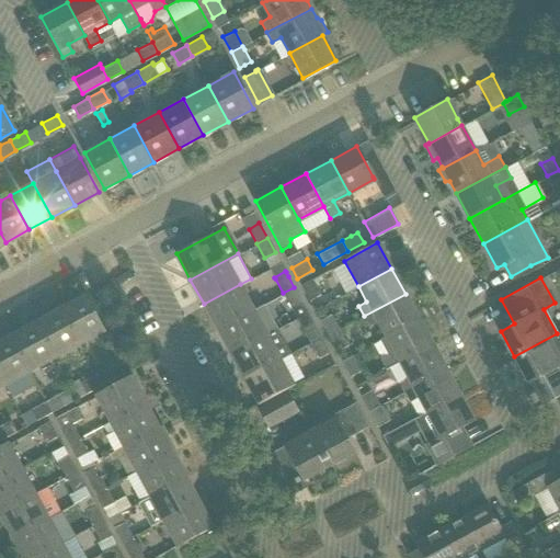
[(300,284),(309,299),(320,294),(311,279),(300,284)]
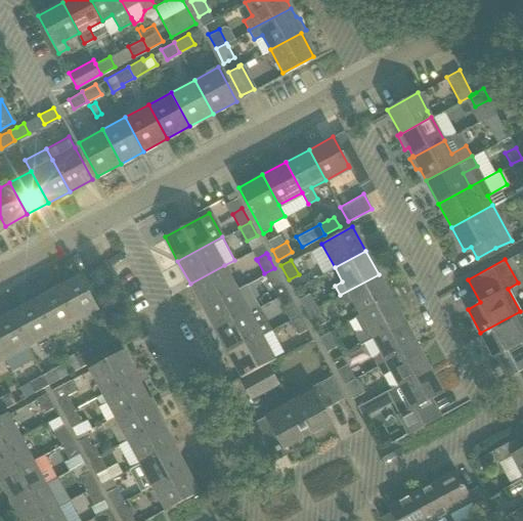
[(224,265),(190,284),(203,307),(236,289),(224,265)]
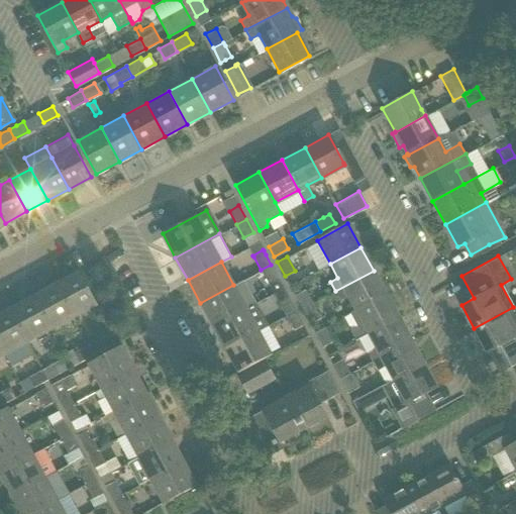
[(271,265),(261,270),(268,283),(269,284),(278,278),(271,265)]
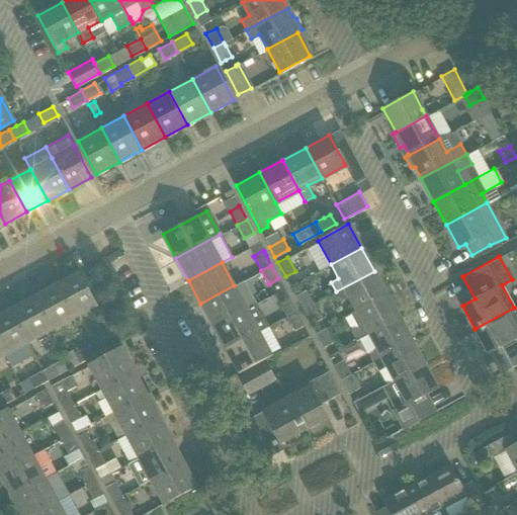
[(77,271),(54,284),(72,318),(95,306),(77,271)]
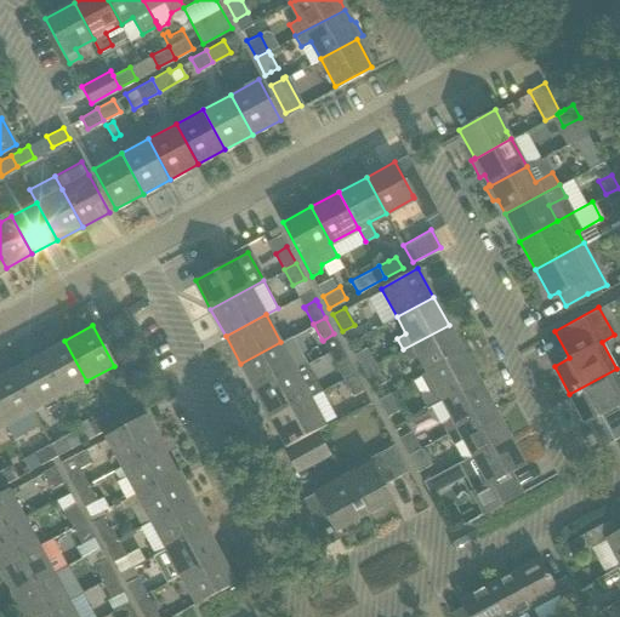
[(426,371),(426,372),(464,353),(449,325),(403,349),(409,360),(417,355),(426,371)]
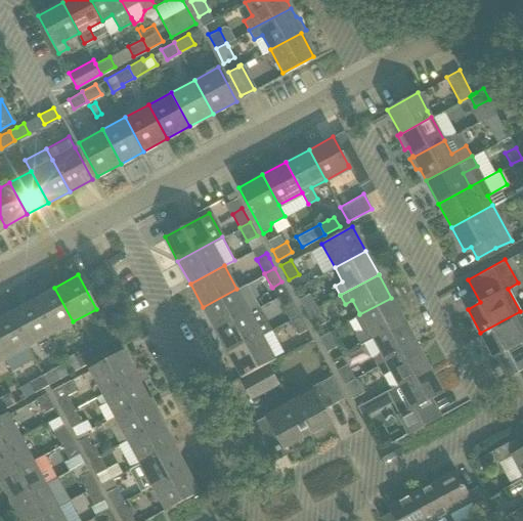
[(54,288),(32,300),(50,334),(73,321),(54,288)]
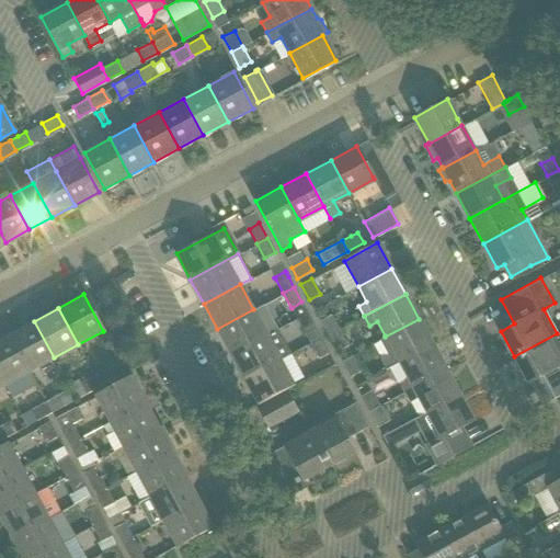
[(253,309),(217,329),(230,353),(266,333),(253,309)]
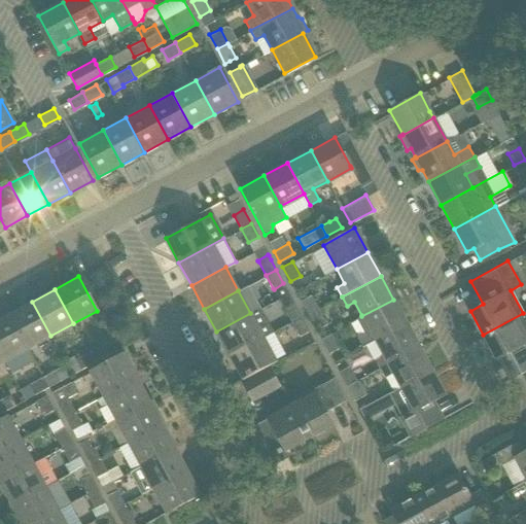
[(311,294),(301,301),(309,314),(319,309),(311,294)]
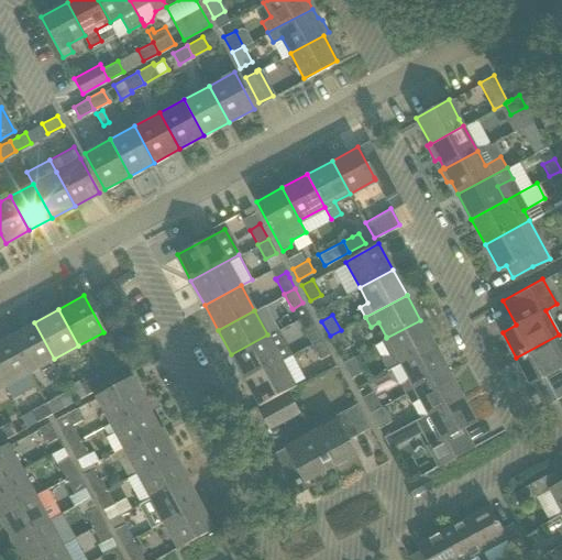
[(381,360),(386,370),(399,362),(400,363),(433,344),(420,320),(386,338),(386,337),(381,340),(389,355),(381,360)]
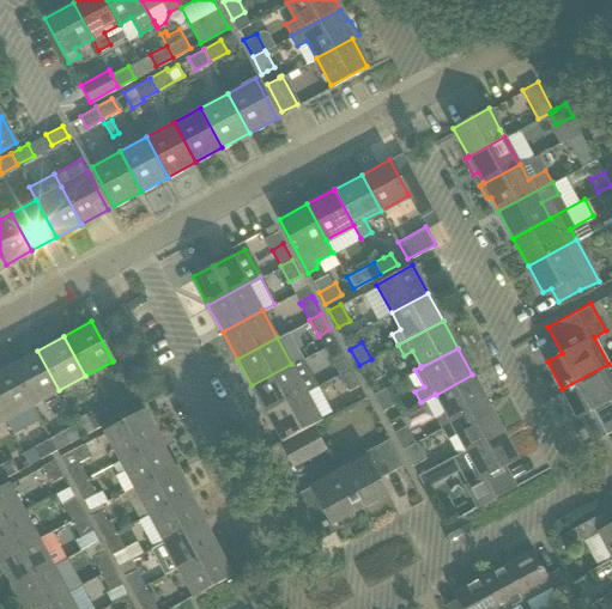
[(37,351),(10,365),(31,405),(59,390),(37,351)]
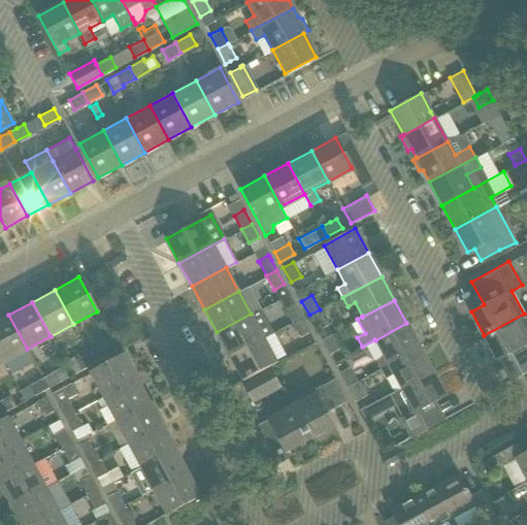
[(294,302),(284,307),(284,308),(291,322),(301,317),(294,302)]
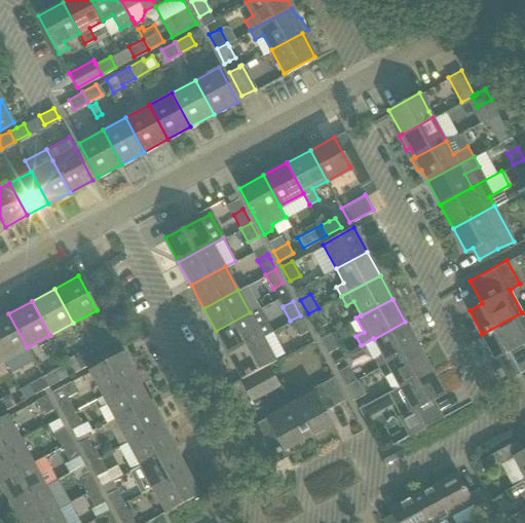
[(319,308),(308,313),(315,328),(326,323),(320,310),(319,308)]
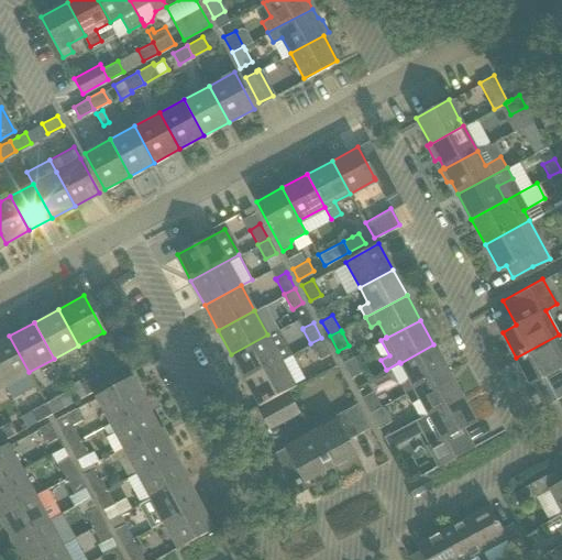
[(543,375),(557,398),(561,395),(561,332),(559,335),(516,358),(530,383),(543,375)]
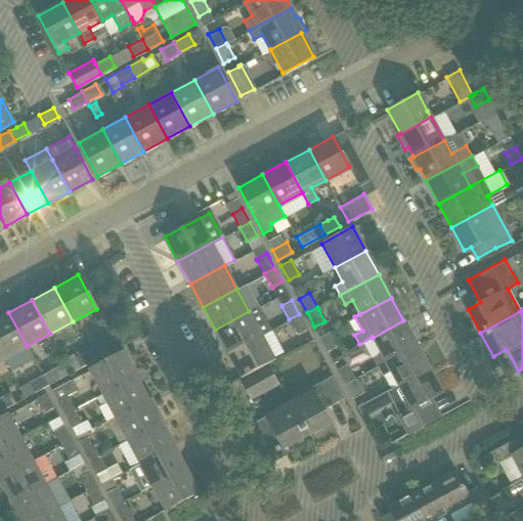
[(249,311),(215,330),(227,353),(262,335),(249,311)]
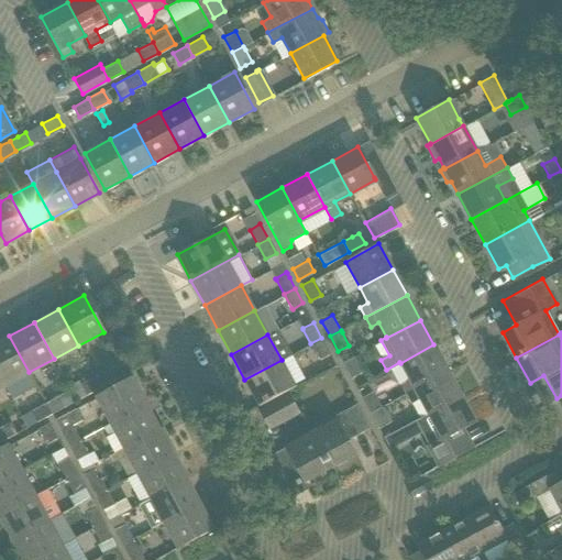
[(9,336),(0,340),(0,377),(4,386),(11,398),(35,384),(29,372),(9,336)]
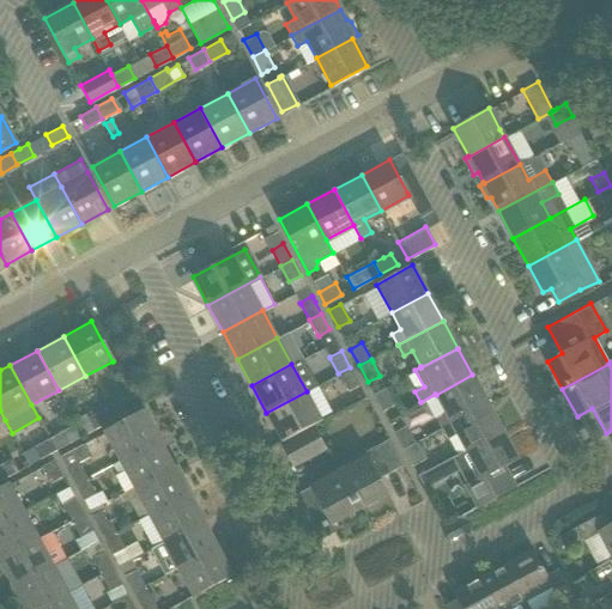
[(350,367),(338,373),(347,389),(359,383),(350,367)]
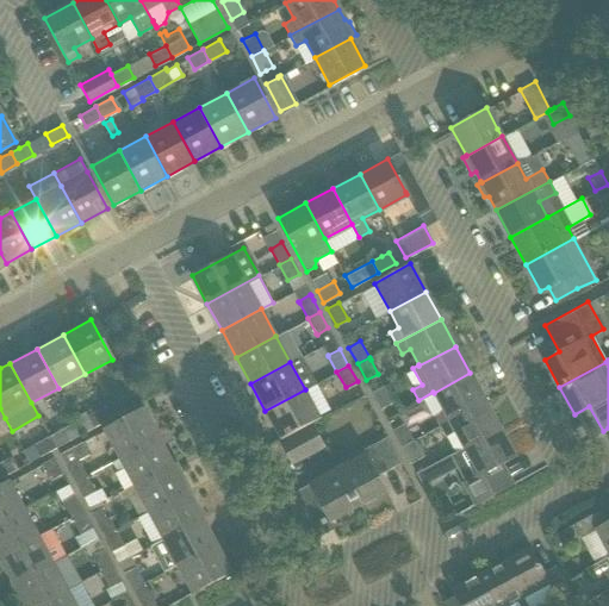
[(443,410),(434,414),(440,425),(485,400),(470,373),(434,393),(443,410)]
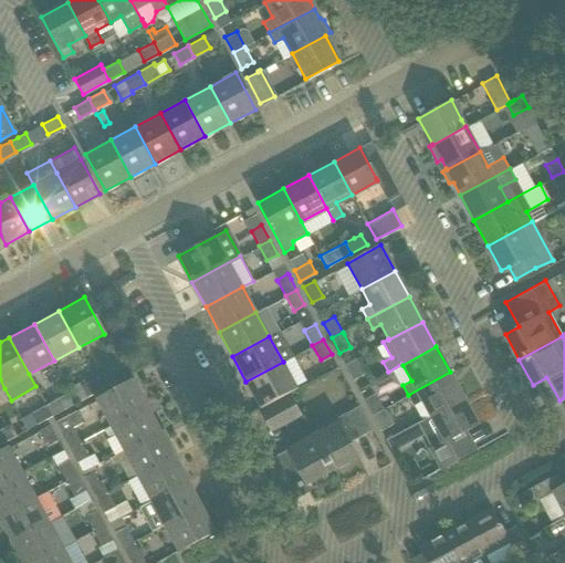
[(356,357),(345,364),(353,378),(365,372),(356,357)]
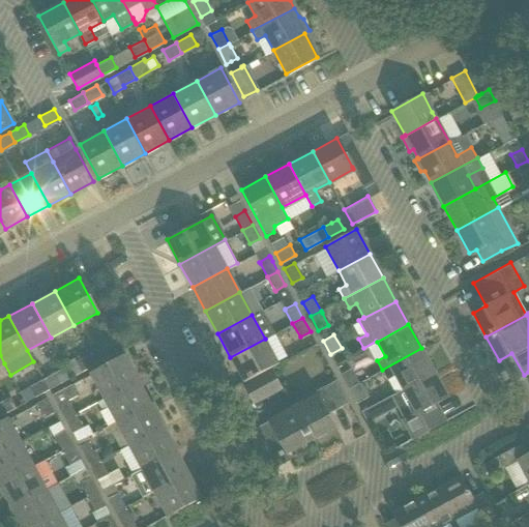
[(265,339),(230,357),(242,381),(277,362),(265,339)]
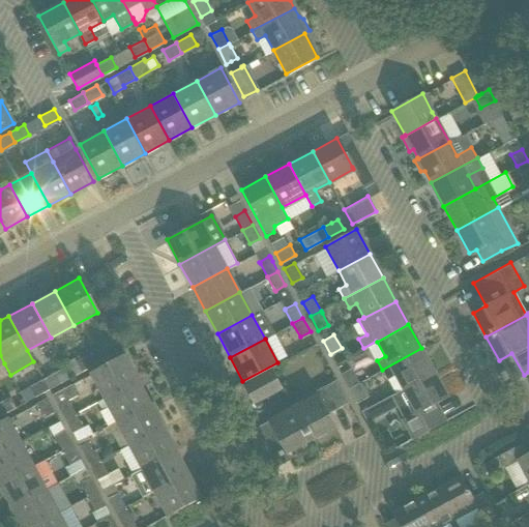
[(104,346),(89,353),(94,363),(109,356),(104,346)]
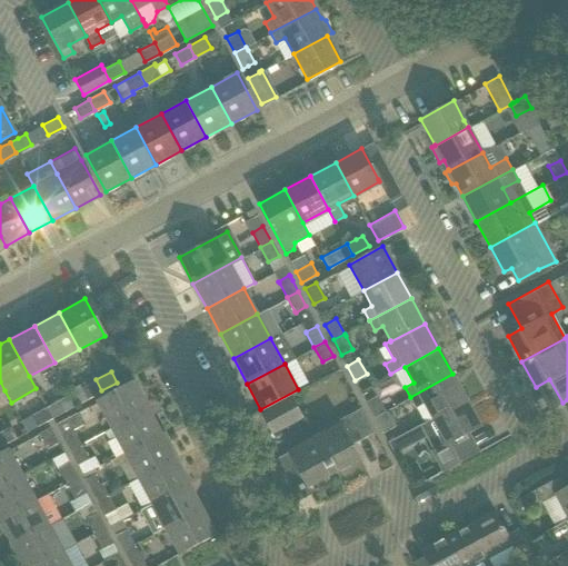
[(424,403),(432,417),(466,399),(452,374),(410,397),(416,407),(424,403)]
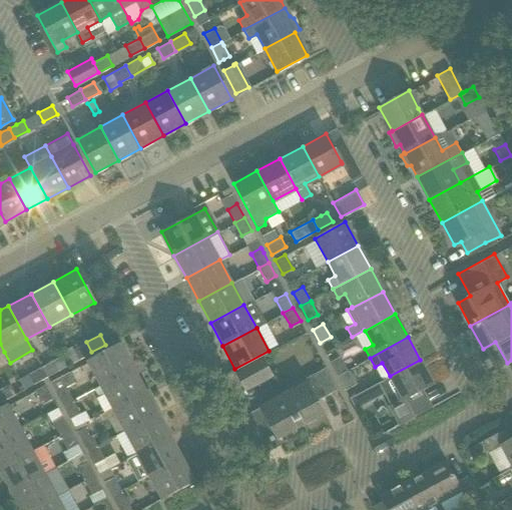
[(72,346),(63,351),(69,364),(91,352),(86,342),(73,349),(72,346)]
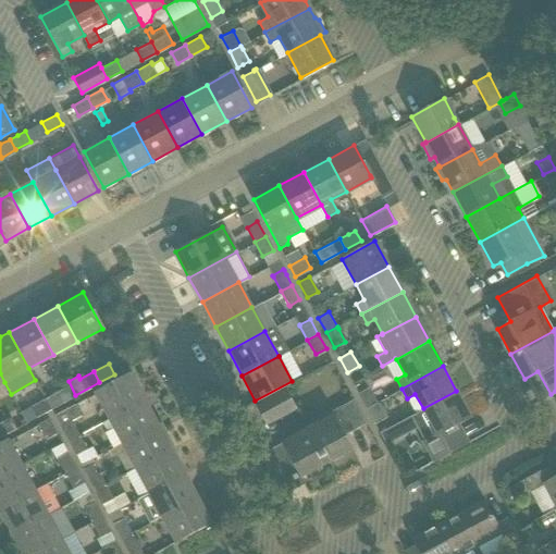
[(131,373),(94,393),(108,418),(144,397),(131,373)]
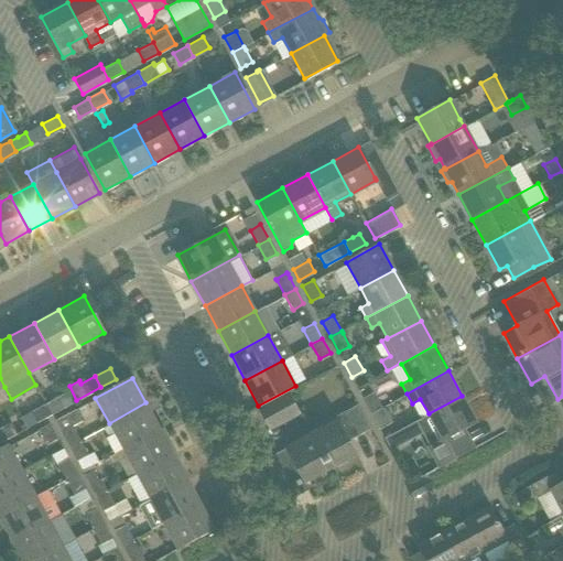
[(374,390),(363,397),(371,412),(382,407),(374,390)]
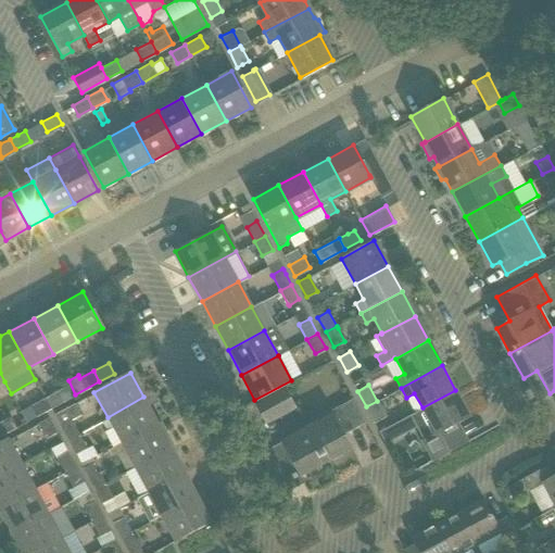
[(255,404),(264,422),(294,405),(286,388),(255,404)]
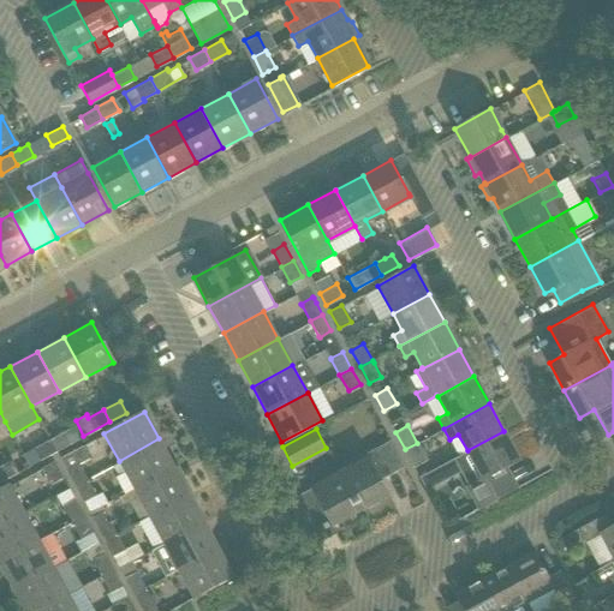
[(66,430),(49,439),(55,450),(72,441),(66,430)]
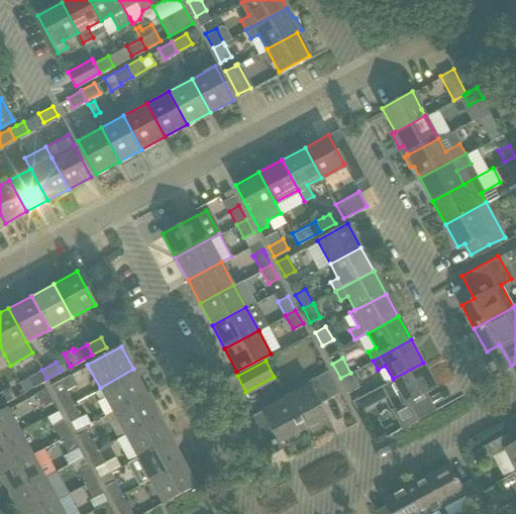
[(386,383),(380,386),(383,391),(386,396),(393,409),(392,410),(393,412),(397,419),(401,427),(413,420),(433,409),(427,398),(424,393),(436,386),(434,384),(427,370),(423,363),(393,379),(386,383)]
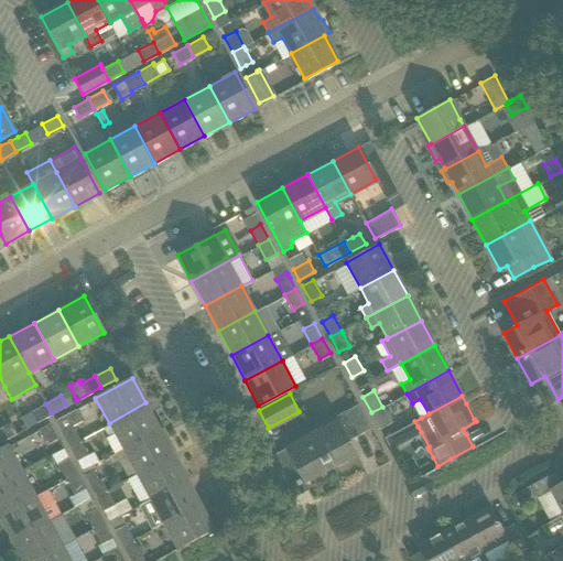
[(114,432),(122,449),(160,428),(145,402),(109,423),(109,424),(105,427),(104,427),(108,435),(114,432)]
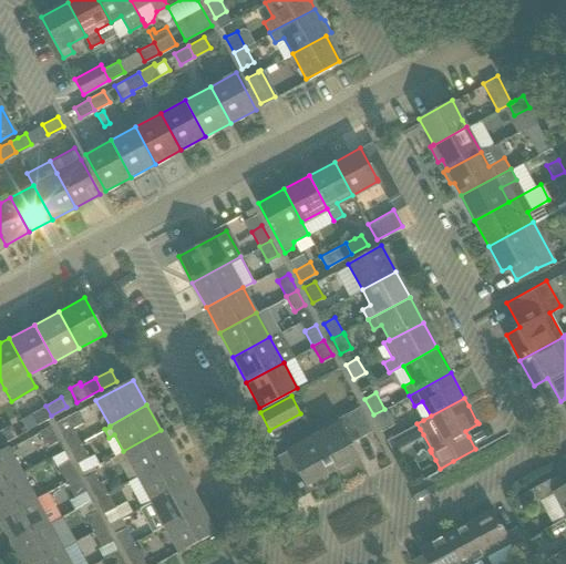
[(45,406),(31,413),(37,423),(51,416),(45,406)]
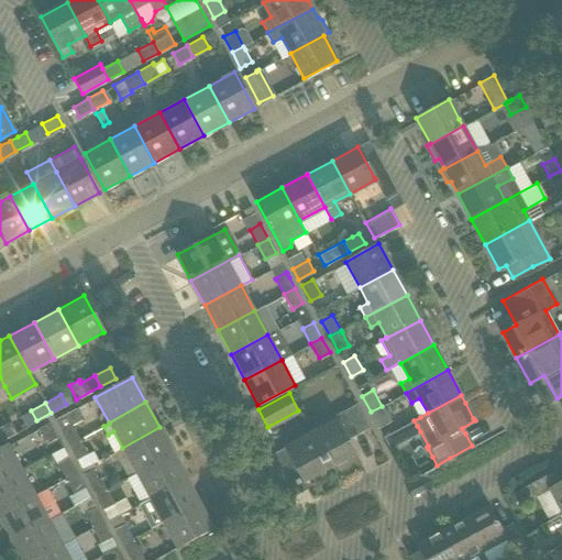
[(335,419),(311,432),(329,467),(354,452),(346,439),(370,427),(356,403),(333,415),(335,419)]
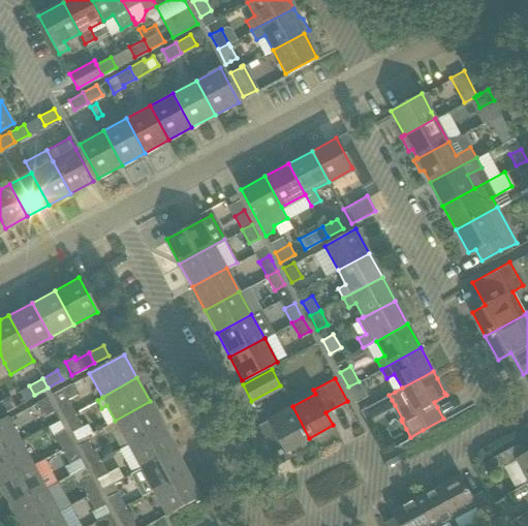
[(359,381),(348,387),(355,401),(366,396),(359,381)]
